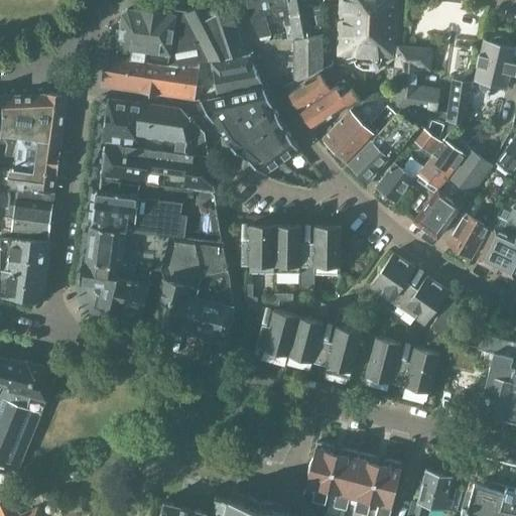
[(200,66),(212,63),(249,55),(248,53),(245,53),(238,30),(231,7),(230,4),(224,6),(221,0),(202,0),(205,4),(188,13),(176,11),(175,16),(127,10),(123,14),(117,56),(106,54),(102,87),(195,101),(200,66)]
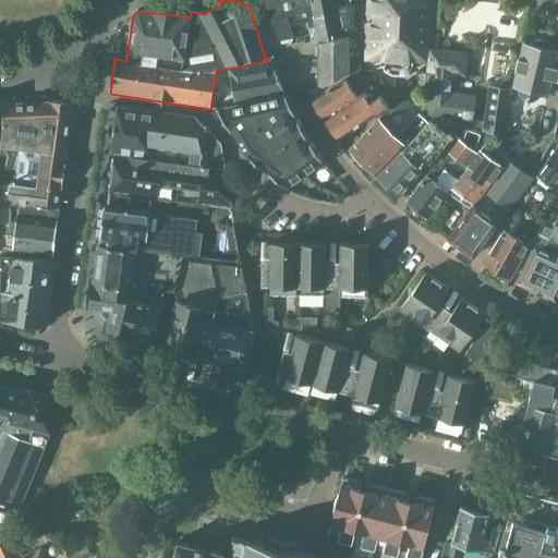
[(266,0),(271,21),(281,41),(293,39),(286,17),(305,13),(308,29),(314,29),(312,17),(335,13),(331,0),(266,0)]
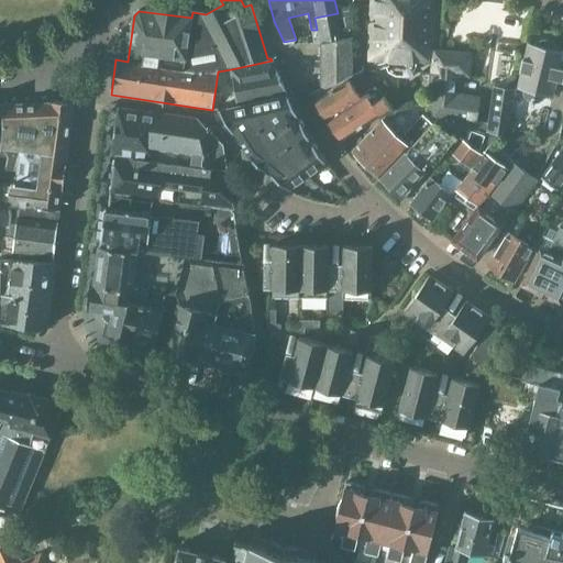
[(417,66),(430,66),(431,66),(432,52),(432,50),(437,0),(368,0),(366,63),(385,65),(388,73),(396,76),(405,77),(411,74),(417,66)]
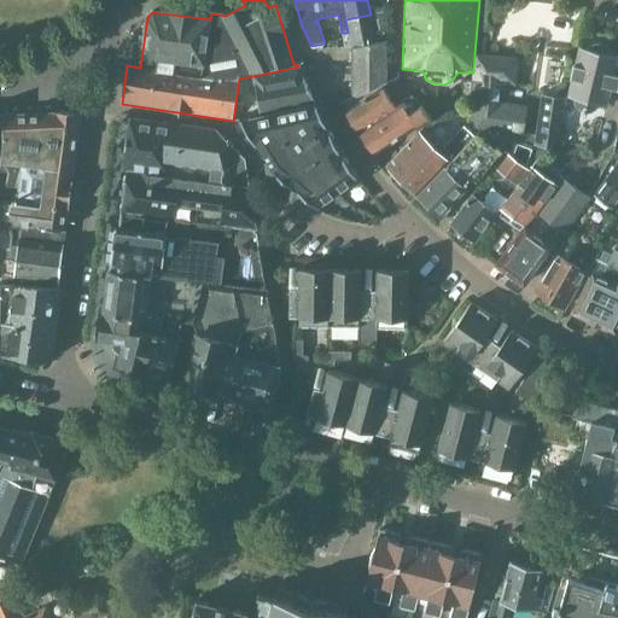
[(578,44),(567,93),(575,95),(575,101),(578,106),(584,109),(590,109),(595,105),(598,100),(605,101),(617,53),(610,51),(607,45),(602,41),(596,40),(590,41),(587,46),(578,44)]
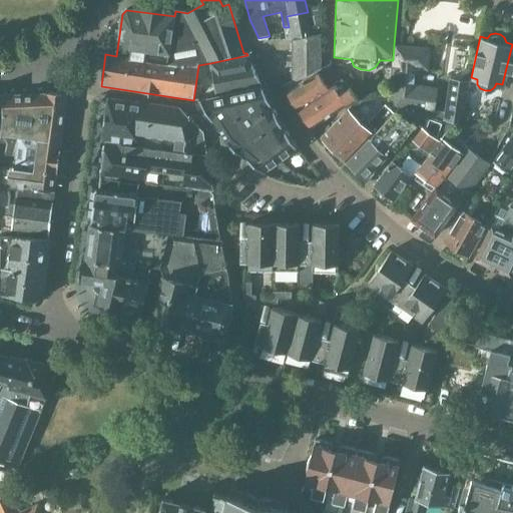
[(313,36),(292,40),(292,55),(287,56),(287,67),(292,66),(292,82),(317,71),(322,69),(322,67),(322,54),(322,34),(313,36)]
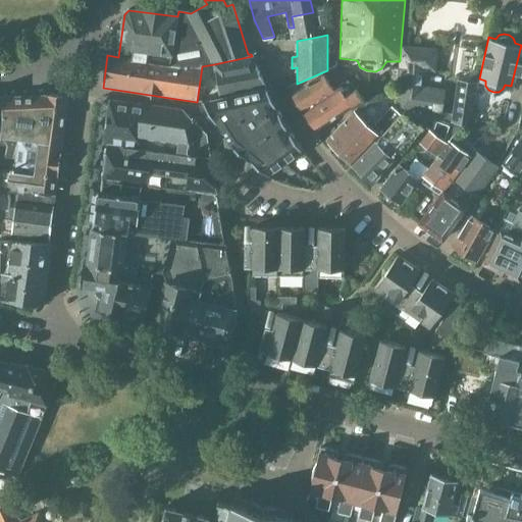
[(401,48),(400,70),(401,111),(405,112),(429,118),(435,119),(447,122),(451,123),(461,125),(468,127),(478,87),(479,83),(457,80),(452,114),(441,113),(445,92),(420,89),(422,70),(434,71),(436,50),(401,48)]
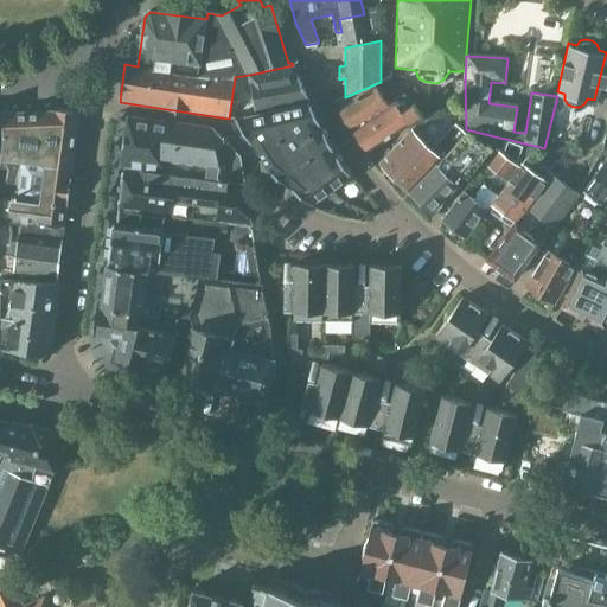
[(387,64),(381,64),(381,80),(389,80),(391,80),(391,72),(387,72),(387,64)]
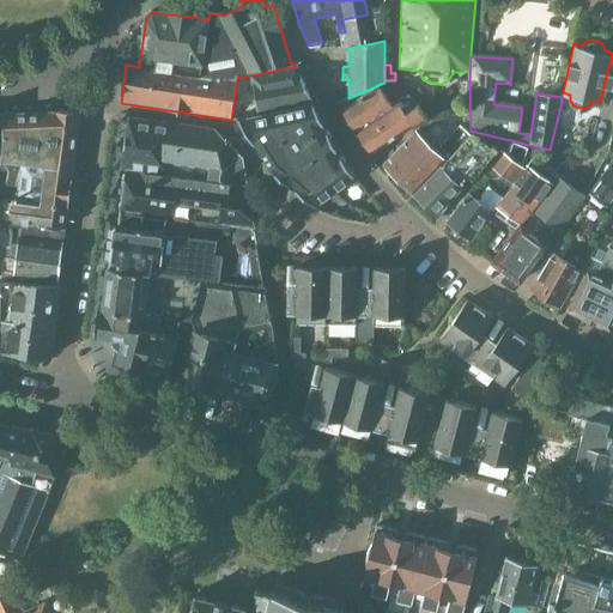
[(313,101),(296,66),(252,76),(259,113),(265,111),(275,109),(313,101)]
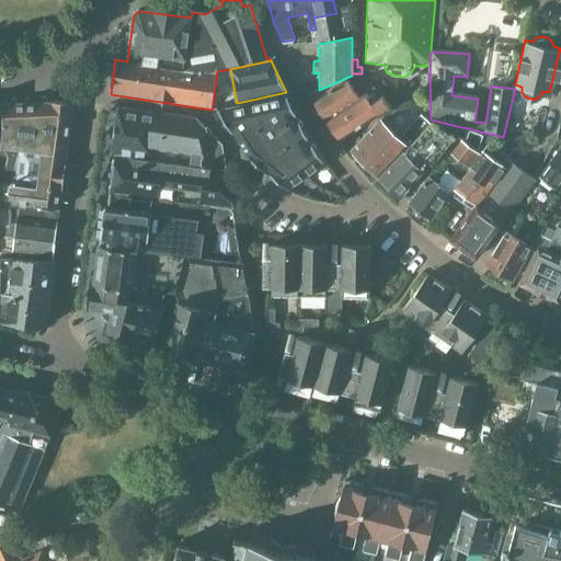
[(359,73),(358,83),(373,84),(374,75),(362,73),(359,73)]
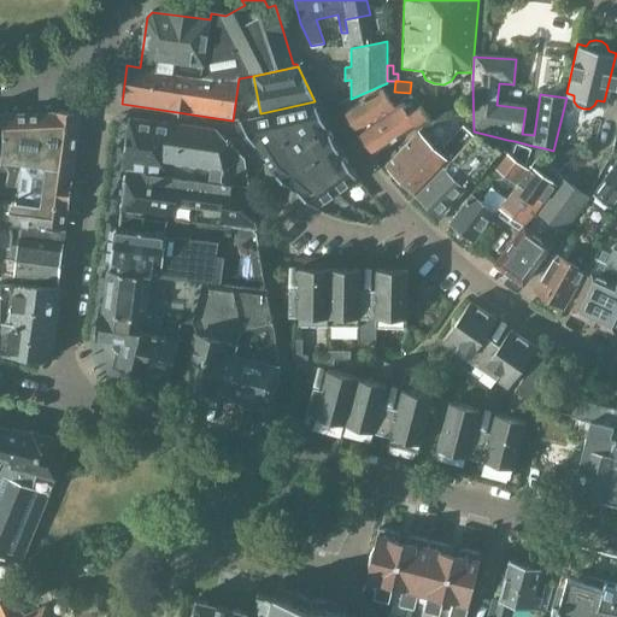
[(358,131),(397,106),(382,88),(381,86),(351,99),(340,104),(345,112),(358,131)]
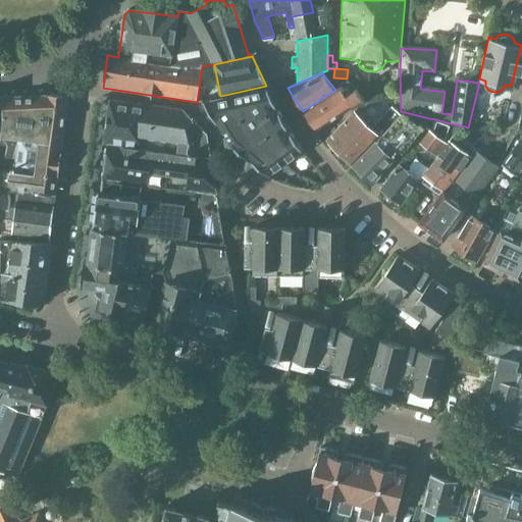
[(220,96),(202,101),(229,144),(268,175),(303,151),(289,131),(277,109),(276,106),(267,90),(266,87),(266,86),(235,93),(225,95),(220,96)]
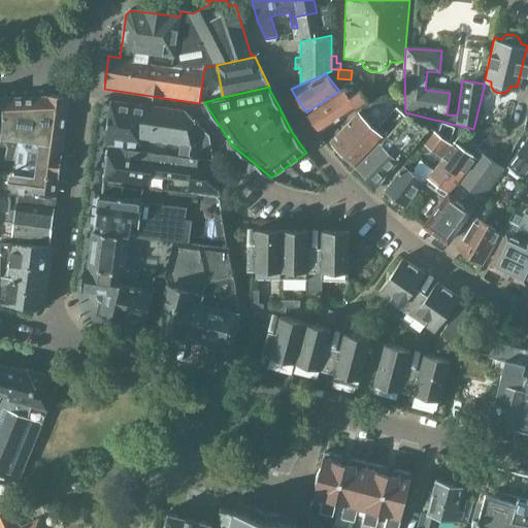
[(339,91),(306,112),(321,133),(356,109),(357,111),(360,109),(369,103),(361,91),(349,98),(343,88),(339,91)]
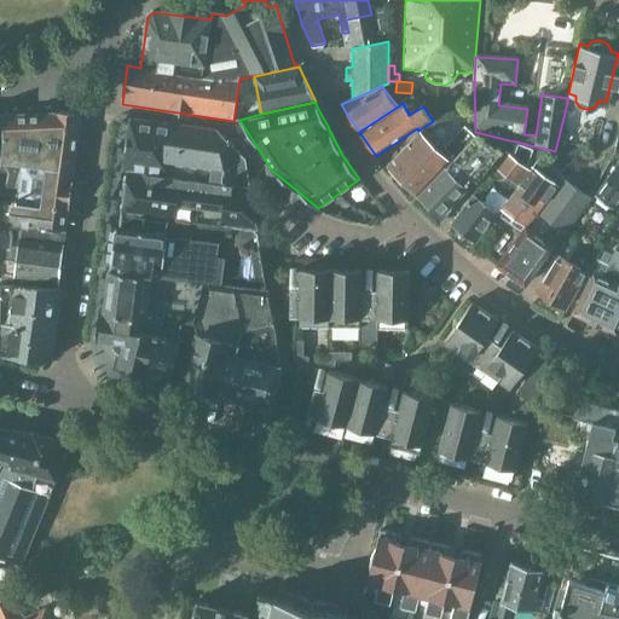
[(4,115),(1,115),(3,145),(1,166),(0,165),(0,225),(9,227),(9,226),(67,231),(82,110),(52,113),(53,120),(5,123),(4,115)]
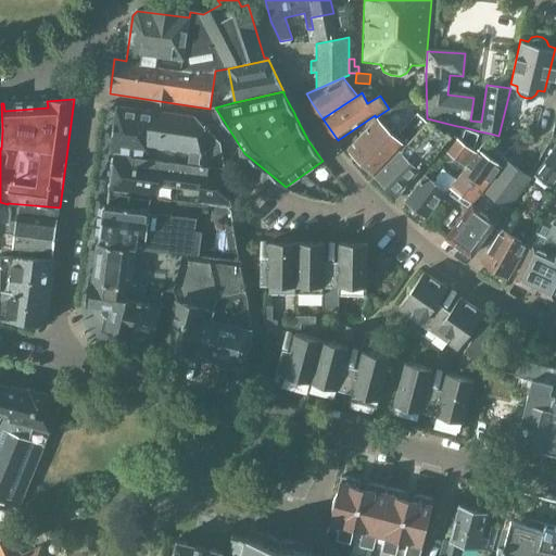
[(111,149),(111,153),(114,154),(225,171),(225,169),(220,144),(206,129),(196,118),(117,108),(116,115),(111,149)]
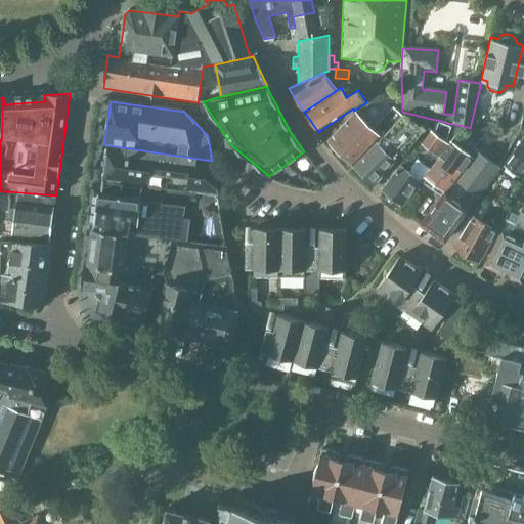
[(366,102),(357,108),(361,113),(369,104),(367,102),(366,102)]
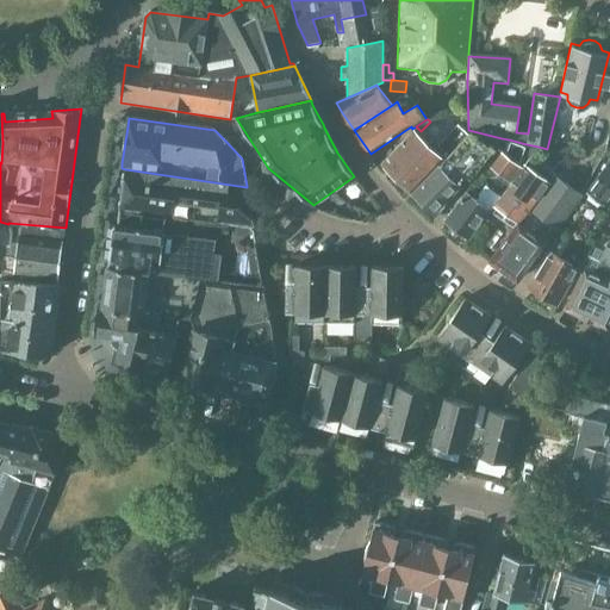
[(415,130),(383,163),(412,192),(458,145),(468,135),(458,124),(443,138),(446,142),(436,151),(415,130)]
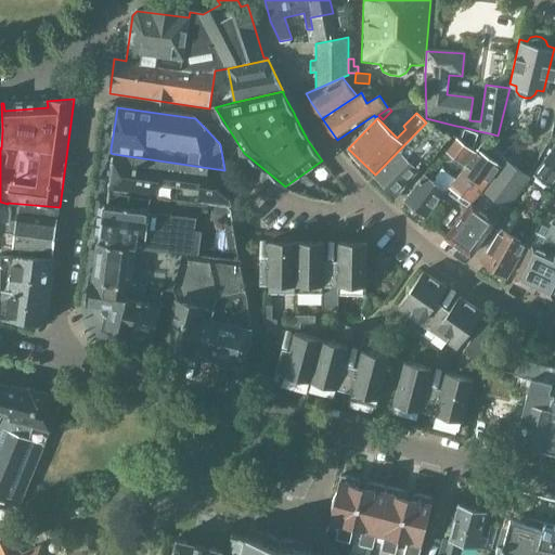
[(416,132),(375,175),(395,194),(418,168),(417,167),(424,159),(428,163),(456,126),(429,119),(426,123),(416,132)]
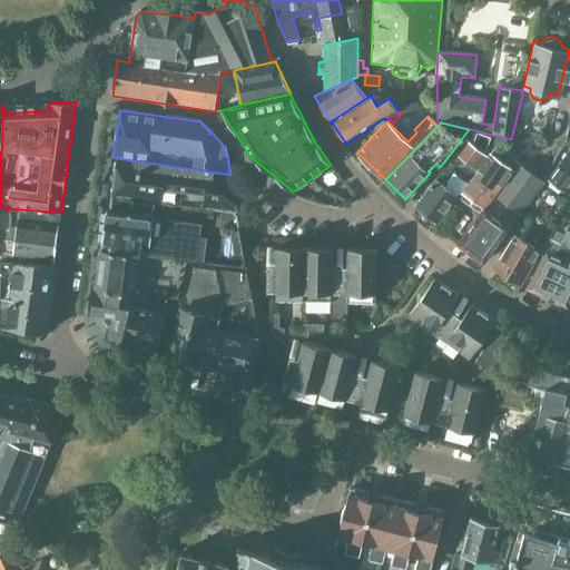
[(465,140),(455,153),(479,170),(489,157),(489,156),(490,155),(503,137),(492,135),(488,134),(475,130),(470,141),(467,138),(465,140)]
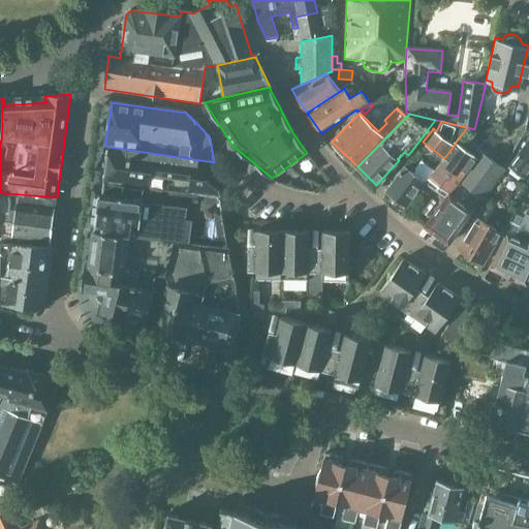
[(521,149),(507,167),(524,179),(528,173),(528,143),(527,142),(521,149)]
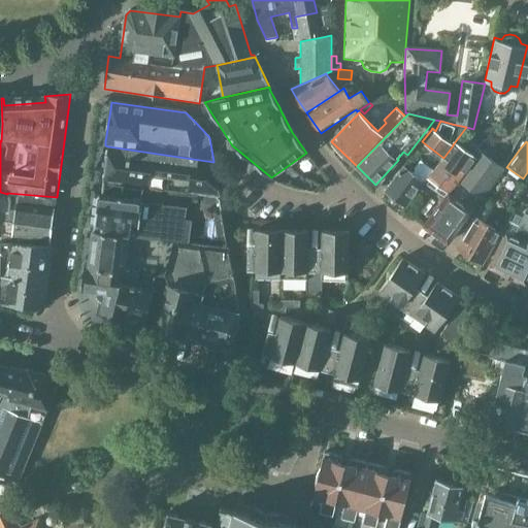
[(430,178),(427,183),(443,195),(447,191),(449,192),(456,180),(473,157),(473,156),(454,143),(453,144),(453,145),(443,158),(442,159),(429,177),(430,178)]
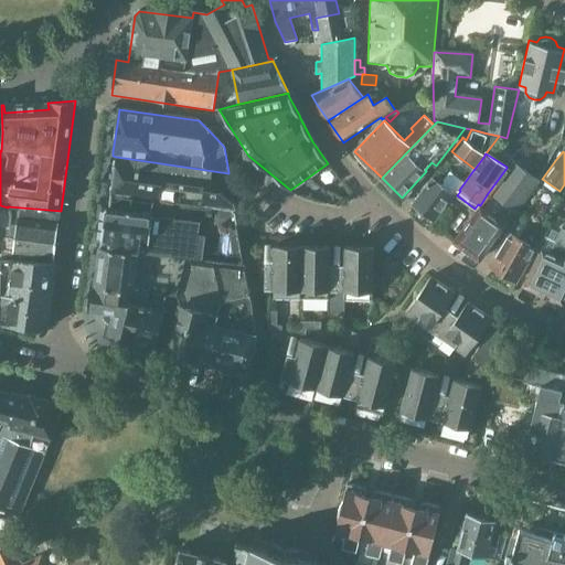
[(116,157),(112,194),(206,208),(235,211),(228,173),(116,157)]
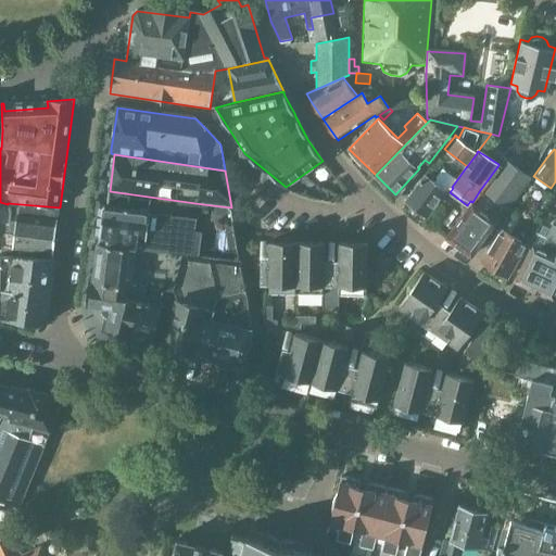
[(498,165),(480,190),(483,192),(505,207),(507,210),(531,177),(504,158),(498,164),(498,165)]
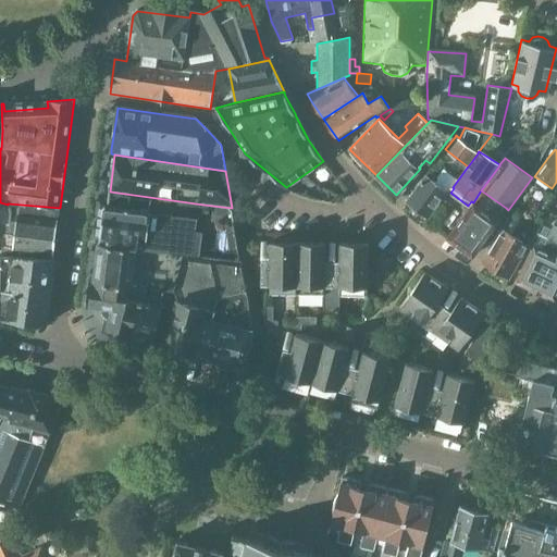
[(448,192),(436,183),(438,180),(429,172),(426,175),(406,202),(428,219),(448,192)]
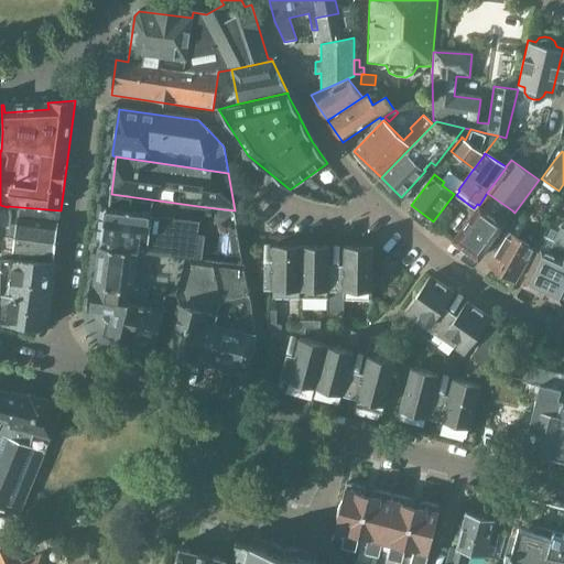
[(480,205),(454,241),(479,260),(506,224),(503,223),(512,210),(490,195),(487,193),(479,205),(480,205)]
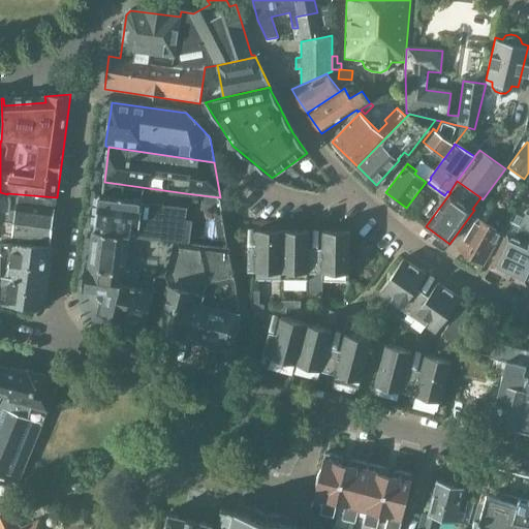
[(193,194),(104,182),(102,196),(99,195),(97,211),(95,226),(94,231),(175,242),(228,248),(222,212),(220,197),(193,194)]
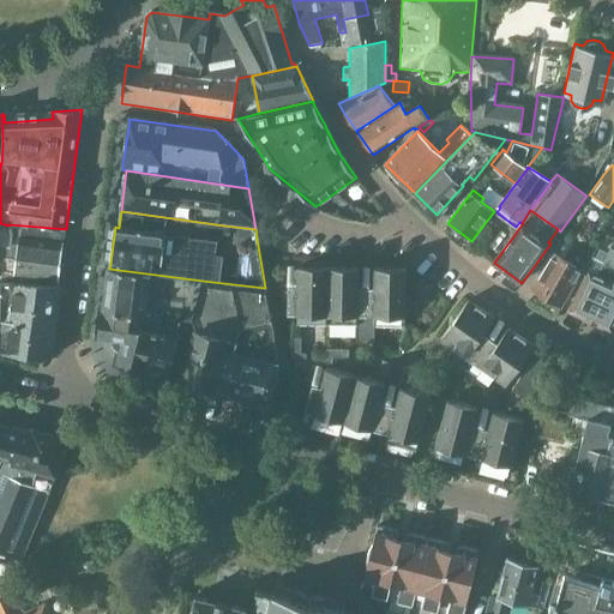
[(64,244),(66,229),(8,224),(8,226),(0,223),(0,274),(13,276),(59,282),(64,244)]
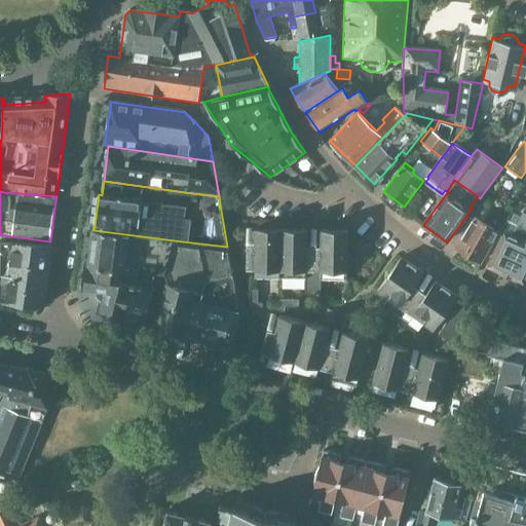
[(476,217),(475,216),(456,249),(481,263),(499,230),(504,221),(481,208),(476,217)]
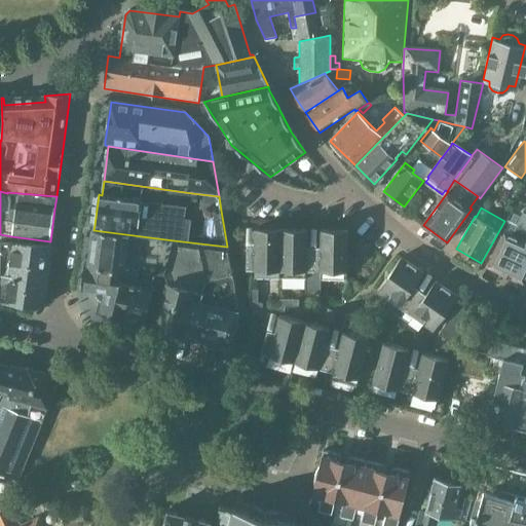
[(488,267),(506,276),(523,240),(525,233),(525,215),(523,214),(518,225),(517,225),(512,235),(504,232),(488,267)]
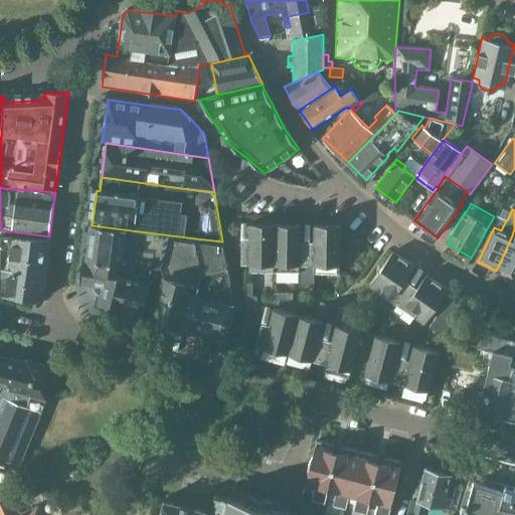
[(249,273),(274,273),(275,224),(249,224),(249,240),(241,240),(241,265),(249,265),(249,273)]
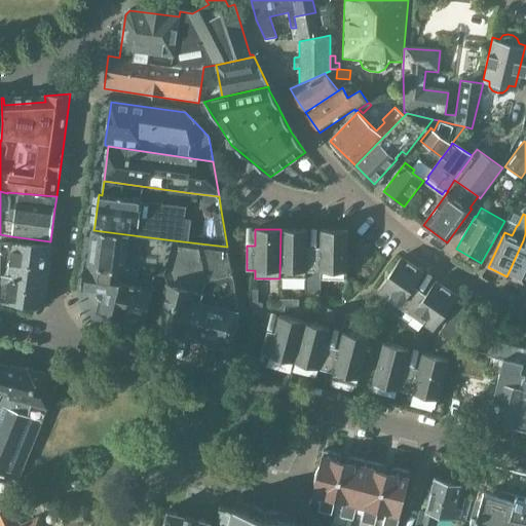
[(279,278),(305,279),(307,279),(308,247),(307,247),(307,230),(280,229),(279,278)]
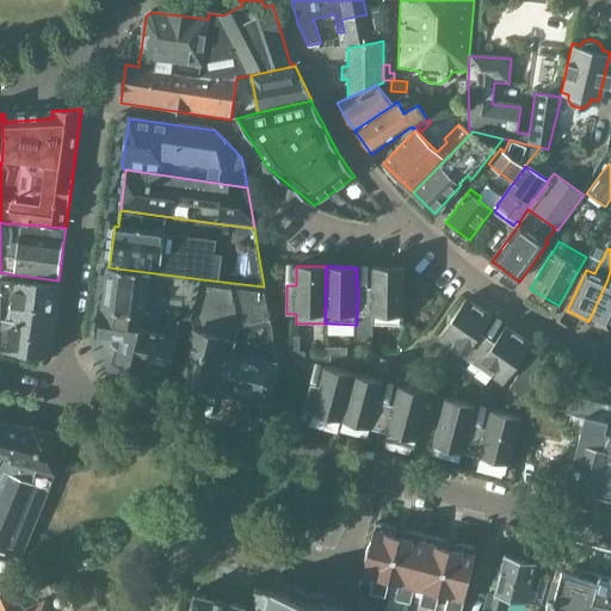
[(159,273),(109,267),(103,310),(160,318),(179,319),(191,321),(201,284),(199,284),(202,279),(159,273)]
